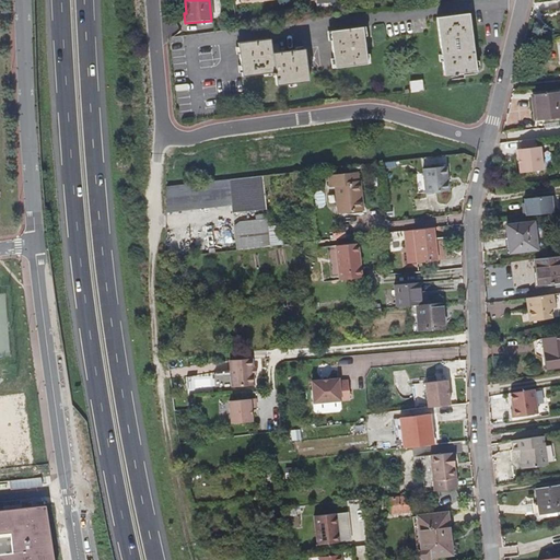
[(456,77),(476,73),(469,15),(436,20),(443,78),(453,77),(453,79),(456,79),(456,77)]
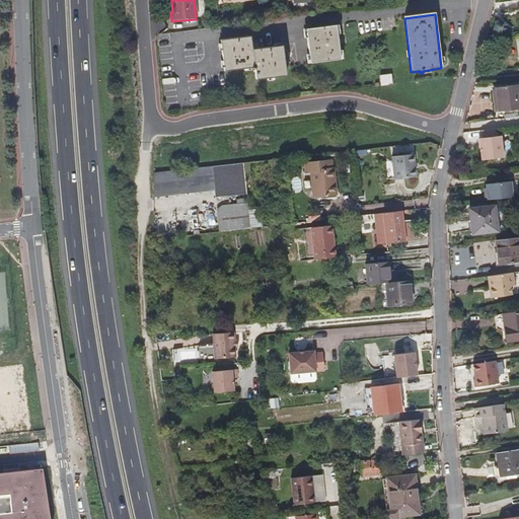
[(309,65),(340,61),(336,26),(305,30),(309,65)]
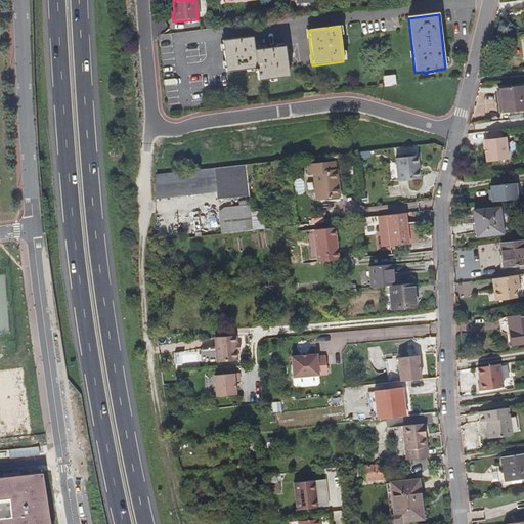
[(258,80),(288,76),(284,46),(255,48),(254,37),(222,40),(225,72),(253,69),(254,71),(257,71),(258,80)]
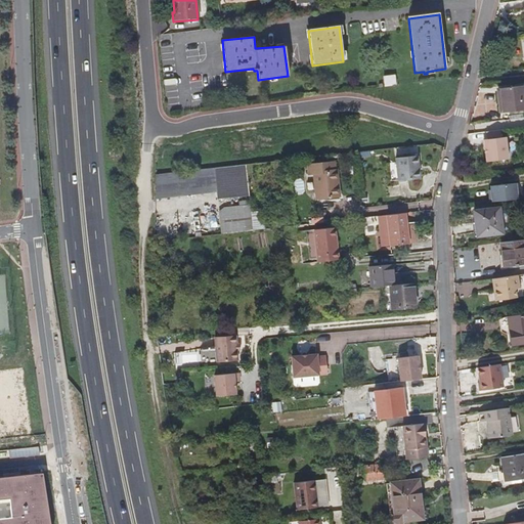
[(394,86),(392,75),(382,76),(384,87),(394,86)]
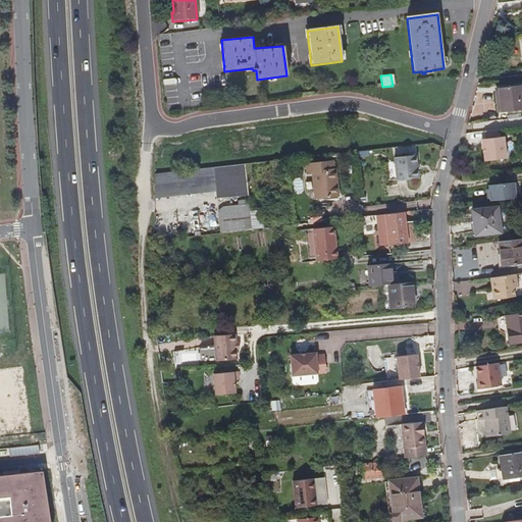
[(521,108),(521,106),(519,85),(496,88),(497,95),(499,111),(521,108)]
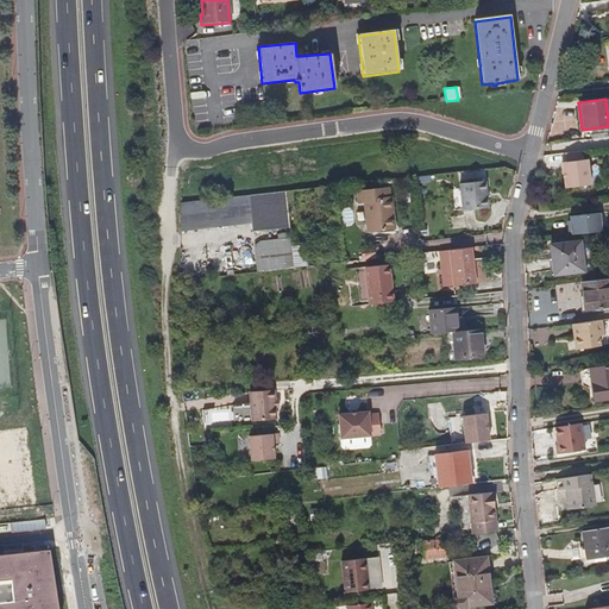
[(590,184),(586,159),(584,161),(583,151),(564,154),(565,162),(563,162),(565,188),(590,184)]
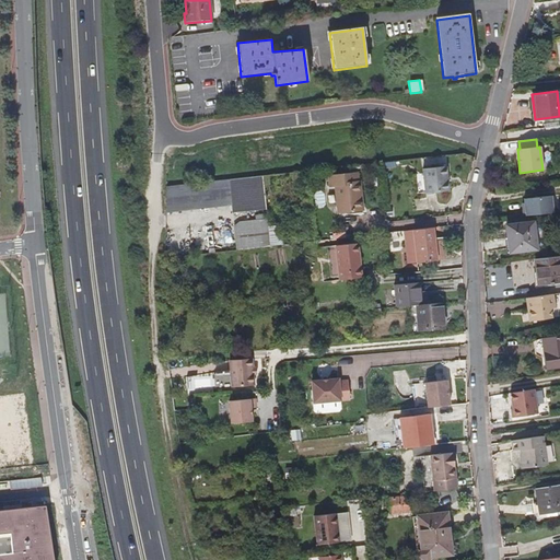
[(421,178),(423,202),(446,200),(444,176),(421,178)]
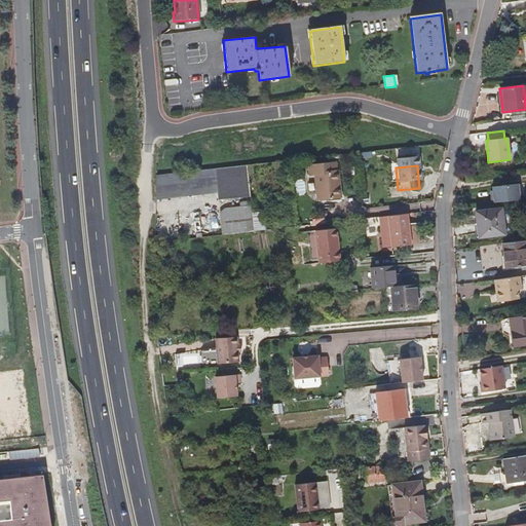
[(316,207),(339,203),(336,177),(335,177),(334,170),(308,172),(309,181),(313,181),(316,207)]
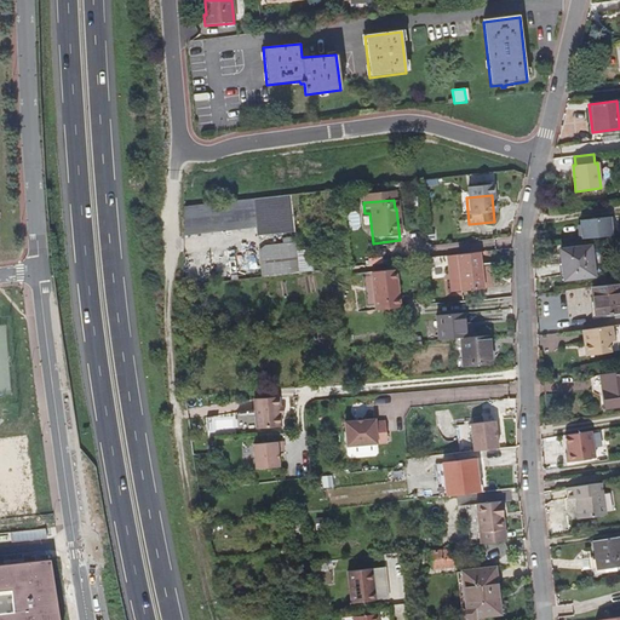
[(578,227),(580,240),(612,236),(610,218),(580,222),(580,227),(578,227)]
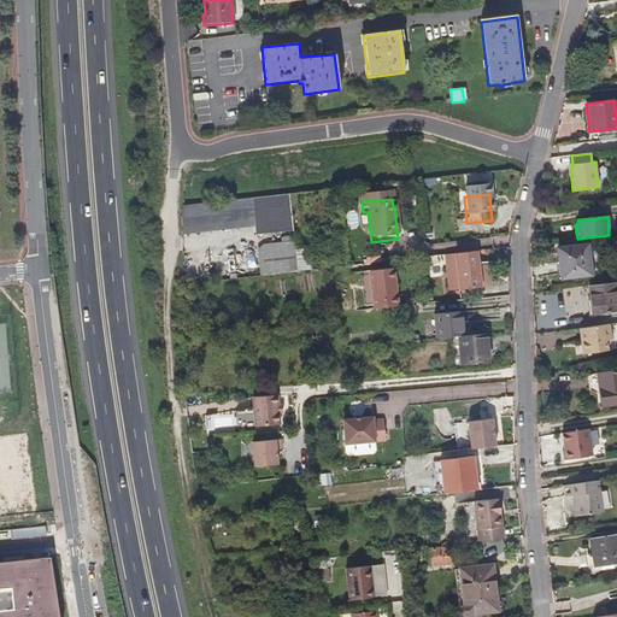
[(593,274),(589,244),(558,248),(563,278),(593,274)]
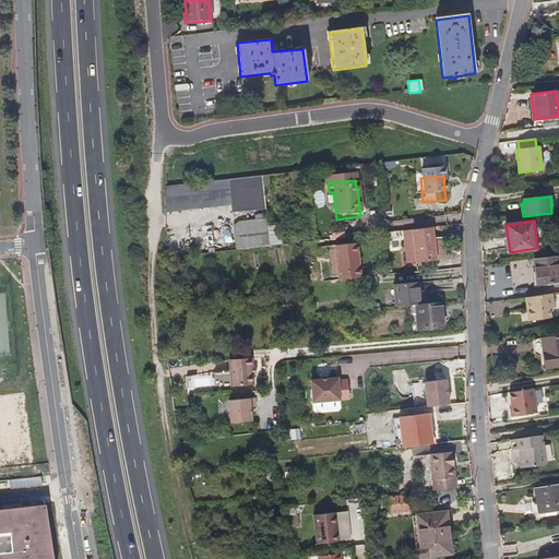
[(435,272),(433,239),(414,241),(415,259),(416,273),(435,272)]
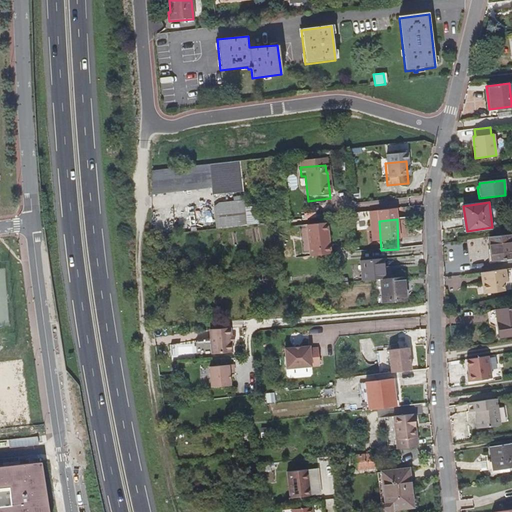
[(380,237),(379,221),(372,221),(373,237),(380,237)]
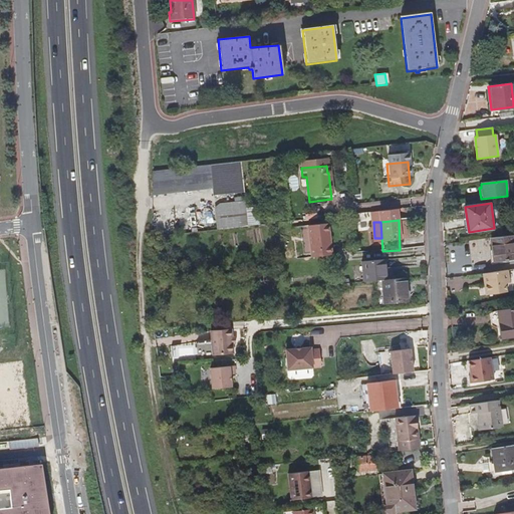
[(310,264),(330,262),(328,231),(308,232),(310,264)]
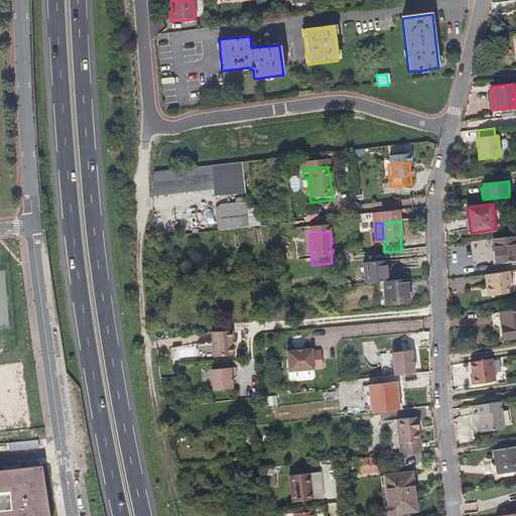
[(515,260),(515,235),(494,239),(498,263),(515,260)]
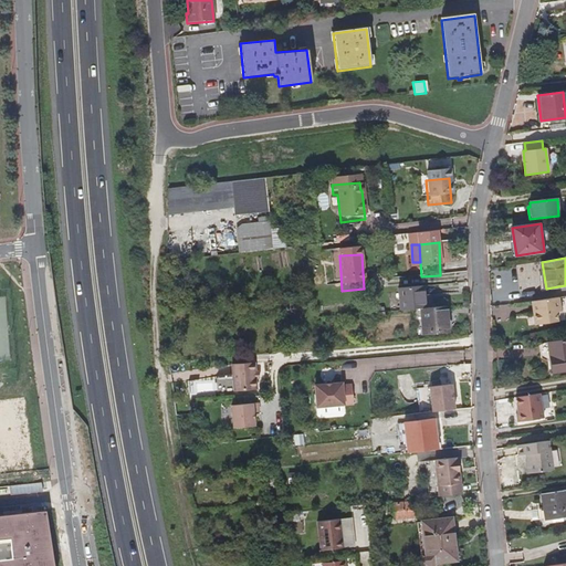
[(425,308),(422,285),(399,287),(400,311),(421,310),(425,308)]
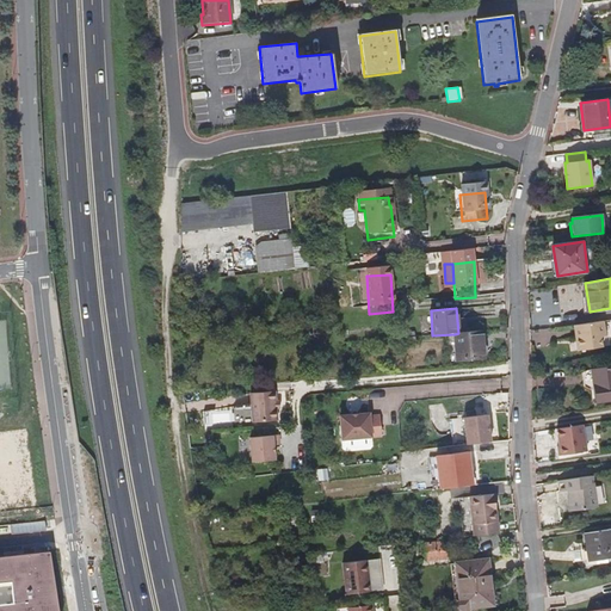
[(605,335),(603,321),(573,325),(575,340),(578,339),(579,350),(602,347),(600,337),(605,335)]
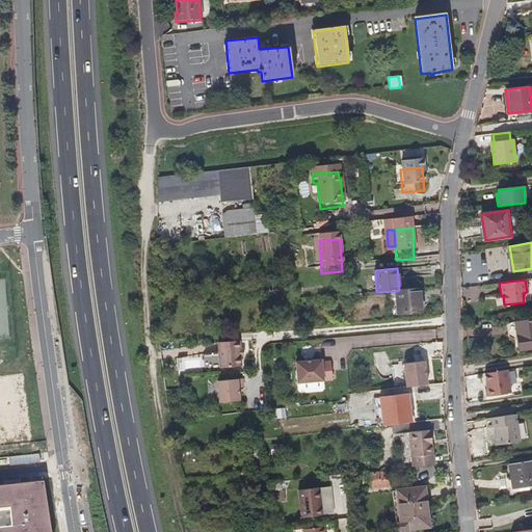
[(422,312),(420,288),(399,290),(396,291),(398,314),(422,312)]
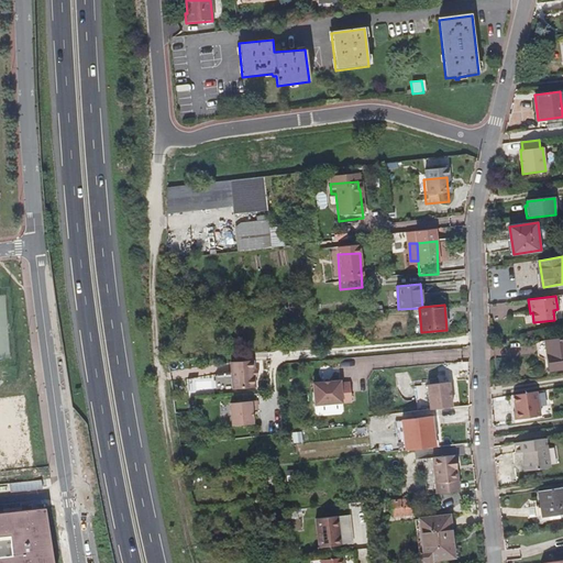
[(562,368),(562,339),(544,342),(549,371),(562,368)]
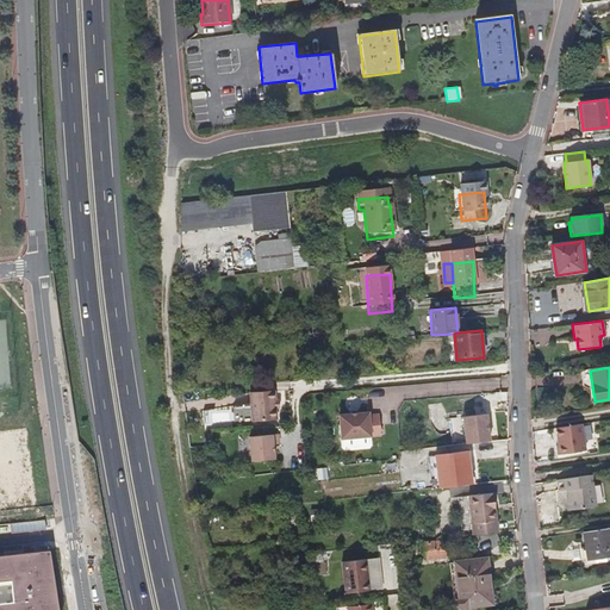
[(275,400),(274,391),(249,393),(253,423),(278,421),(277,408),(275,400)]
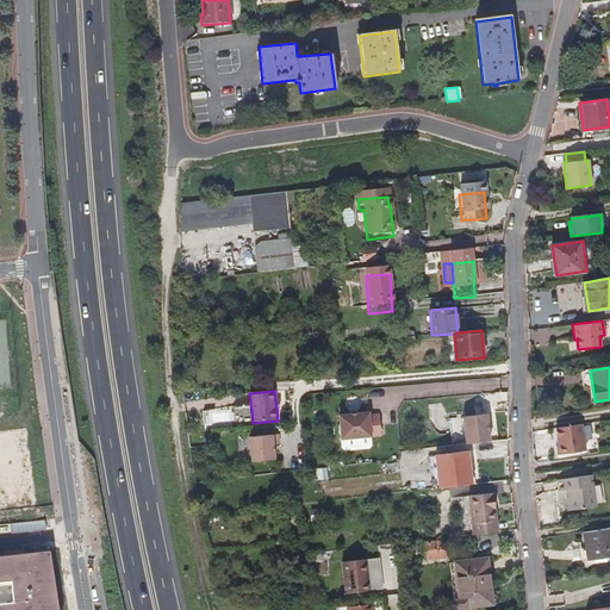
[(371,435),(368,411),(338,415),(341,437),(371,435)]
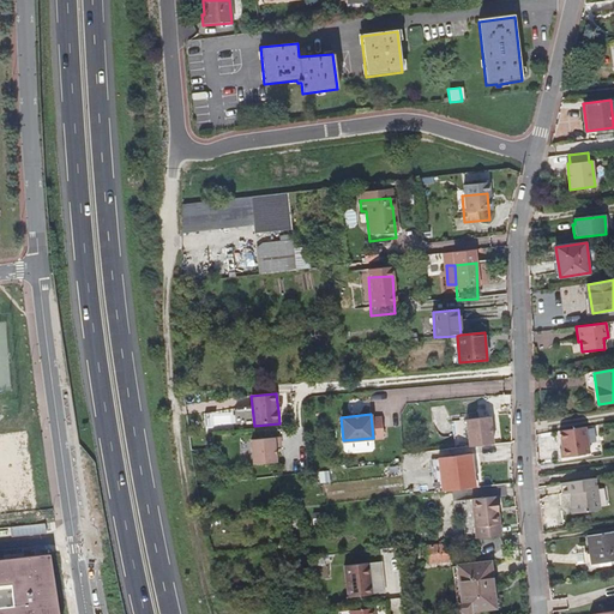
[(492,444),(489,419),(464,420),(467,446),(492,444)]
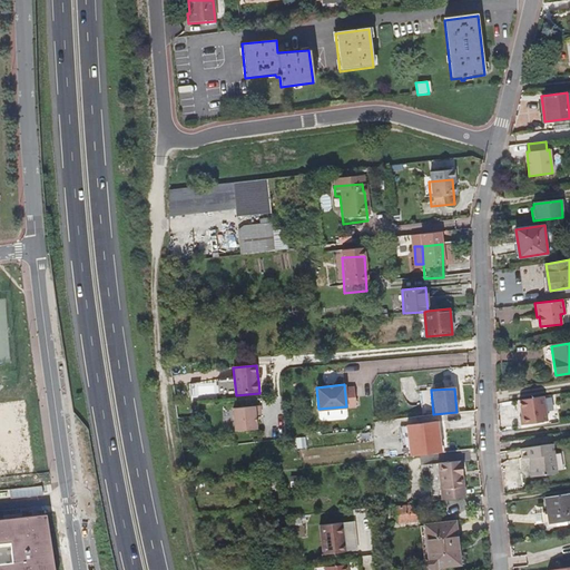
[(543,396),(520,401),(521,416),(519,416),(520,426),(546,422),(543,396)]
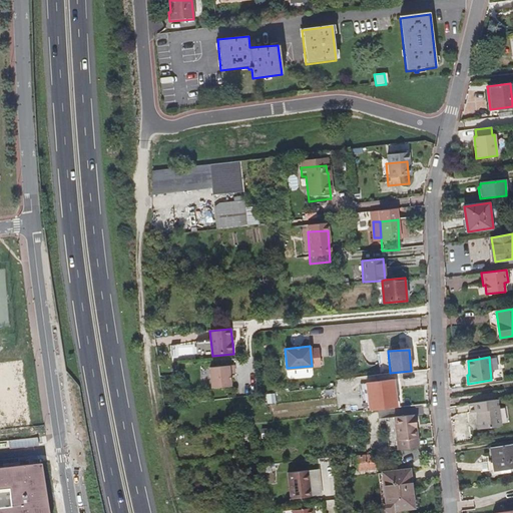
[(232,386),(231,374),(235,374),(234,366),(211,369),(213,389),(232,386)]
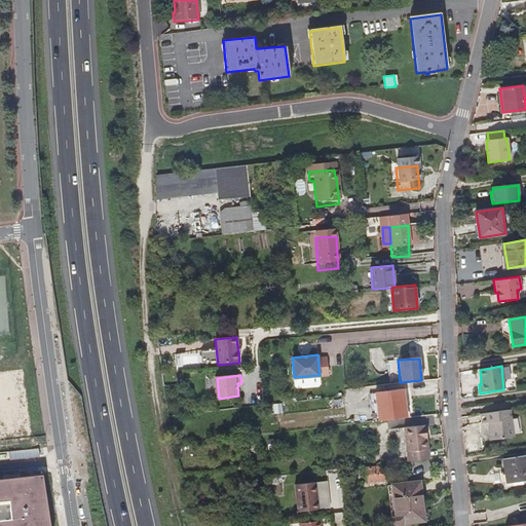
[(403,389),(374,392),(377,421),(406,418),(403,389)]
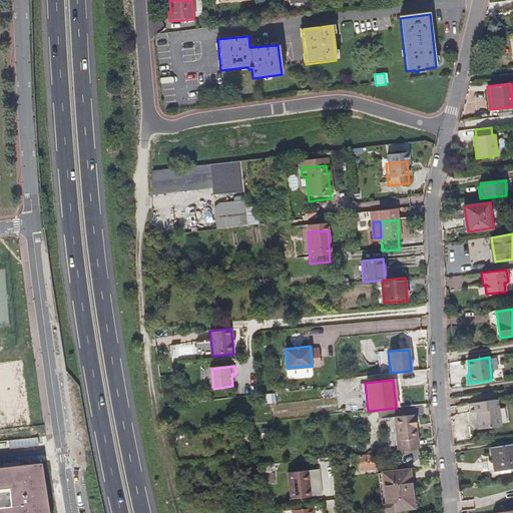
[(503,427),(500,401),(470,405),(471,414),(481,413),(481,418),(479,422),(480,430),(503,427)]
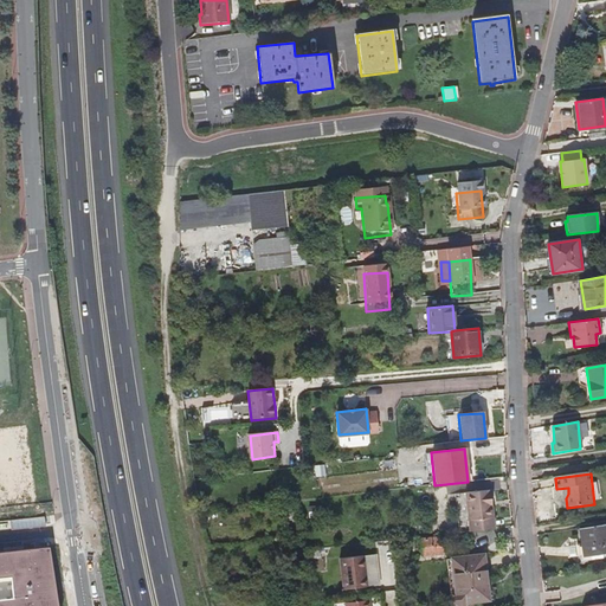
[(495,529),(491,490),(466,492),(470,532),(495,529)]
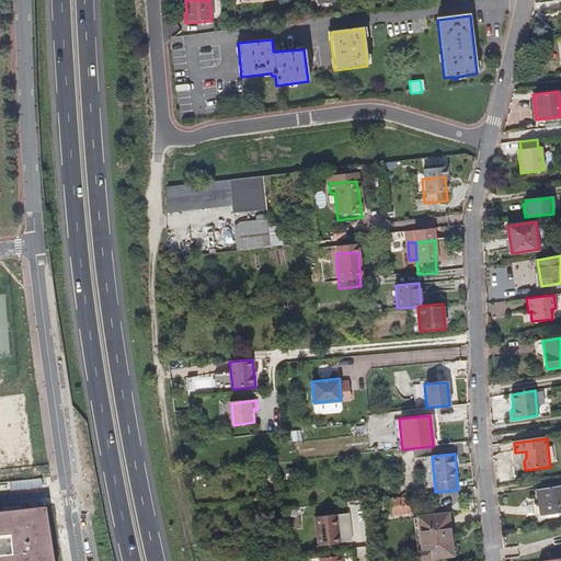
[(435,492),(432,456),(425,457),(430,493),(435,492)]
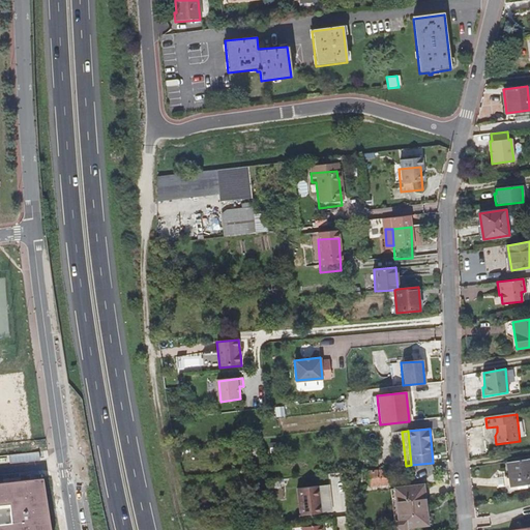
[(529,459),(508,463),(510,477),(512,489),(528,486),(529,484),(529,459)]
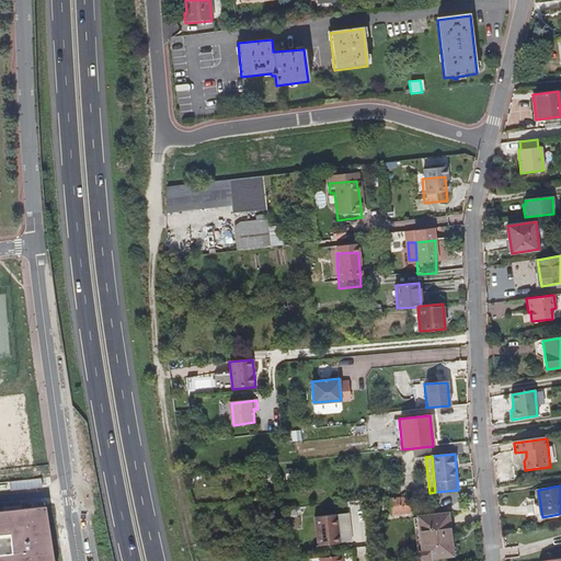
[(410,513),(408,497),(387,501),(389,516),(402,514),(410,513)]
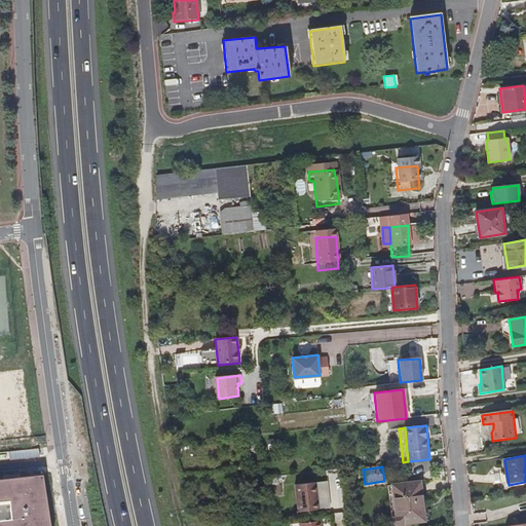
[(0,525),(51,525),(44,474),(0,477),(0,525)]
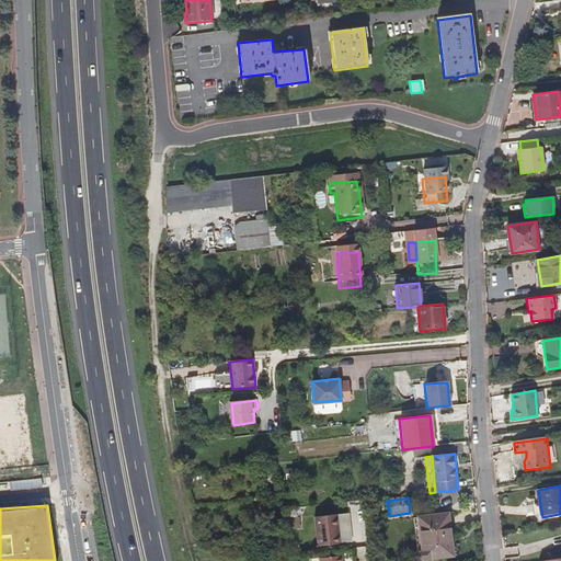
[(540,505),(527,507),(528,517),(538,515),(539,521),(559,517),(559,514),(542,517),(540,505)]
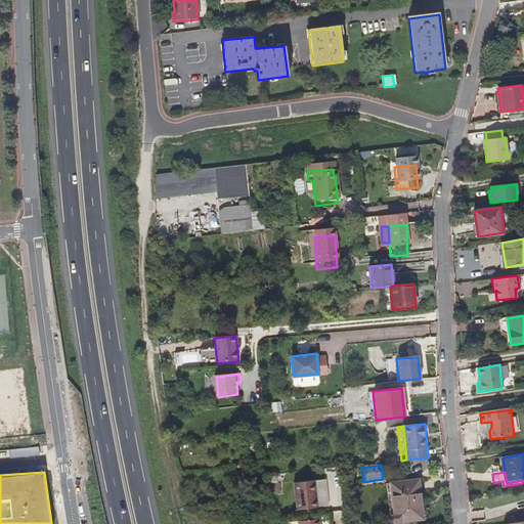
[(315,506),(312,479),(291,482),(295,509),(315,506)]
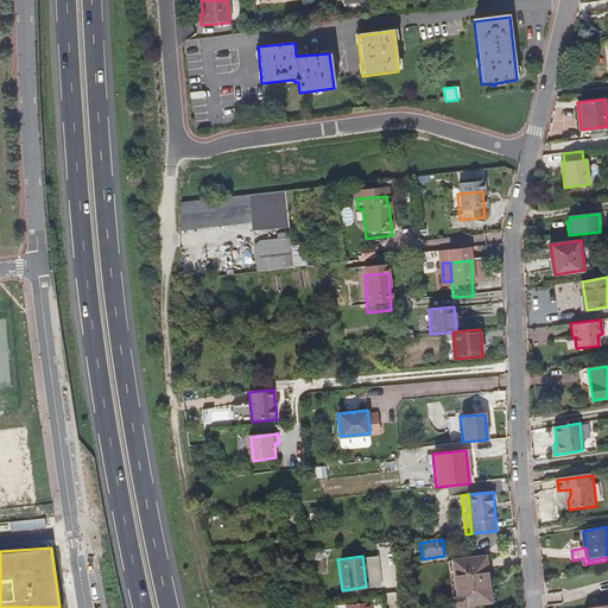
[(488,602),(483,558),(453,562),(456,599),(453,603),(458,607),(461,607),(463,605),(488,602)]
